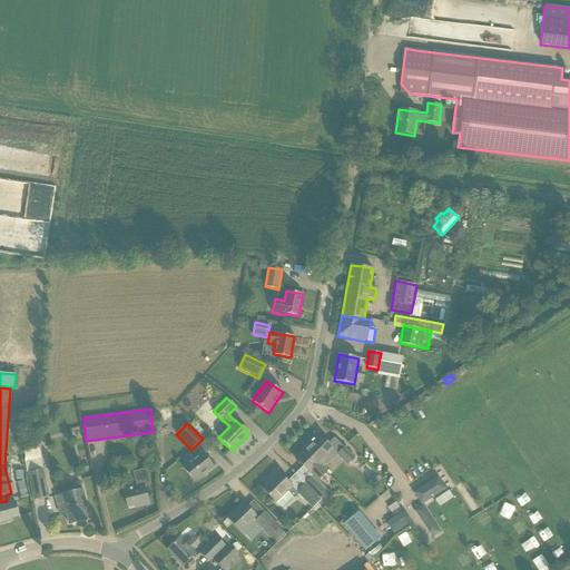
[(312,442),(304,449),(323,468),(328,463),(324,459),(326,457),(324,454),(331,449),(347,464),(354,458),(344,448),(337,454),(318,435),(314,440),(313,439),(311,441),(312,442)]
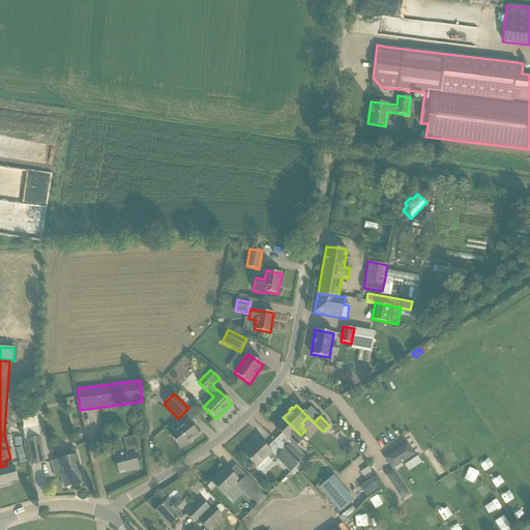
[(274,427),(282,434),(288,440),(285,444),(287,446),(283,450),(298,465),(300,468),(310,460),(305,457),(302,453),(300,455),(294,448),(303,439),(299,436),(300,435),(283,417),(274,427)]
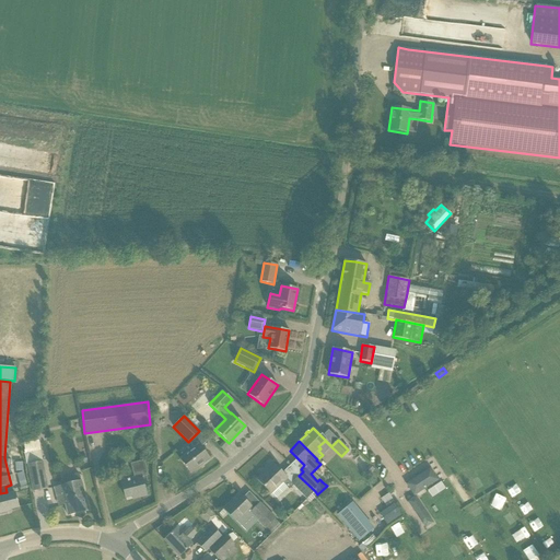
[(179,459),(184,465),(190,474),(210,459),(198,445),(179,459)]
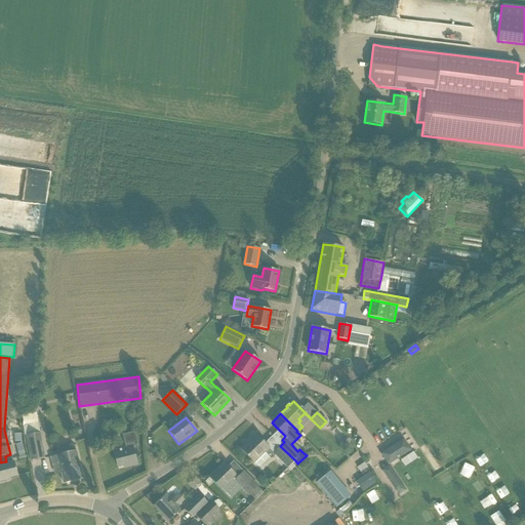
[(137,465),(133,447),(138,446),(135,432),(123,435),(126,448),(114,451),(118,467),(124,466),(125,468),(137,465)]
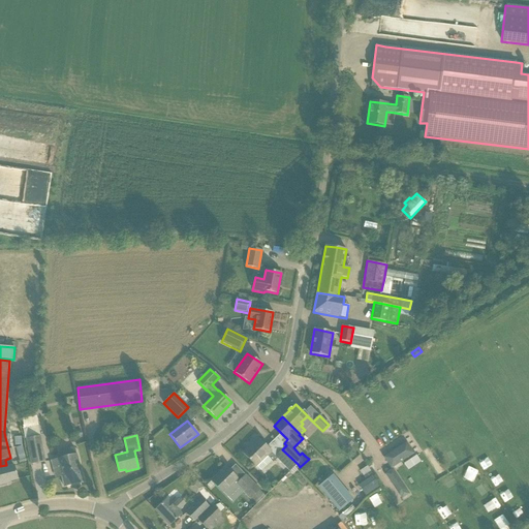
[(39,436),(26,439),(30,465),(44,462),(39,436)]
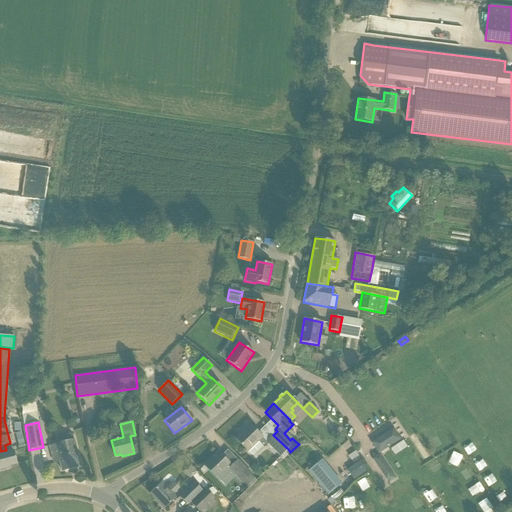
[(235,438),(242,446),(248,451),(253,456),(262,446),(264,448),(268,444),(280,457),(288,449),(273,435),(266,442),(250,424),(235,438)]
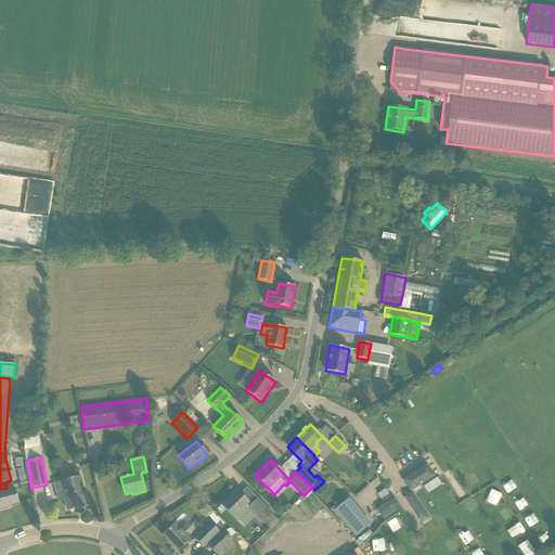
[(426,464),(402,480),(410,492),(412,491),(435,476),(426,464)]
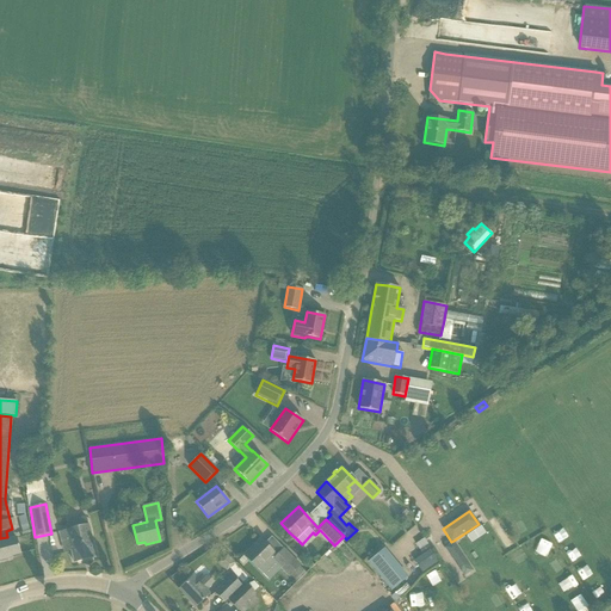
[(68,541),(74,563),(97,557),(88,524),(59,532),(61,542),(68,541)]
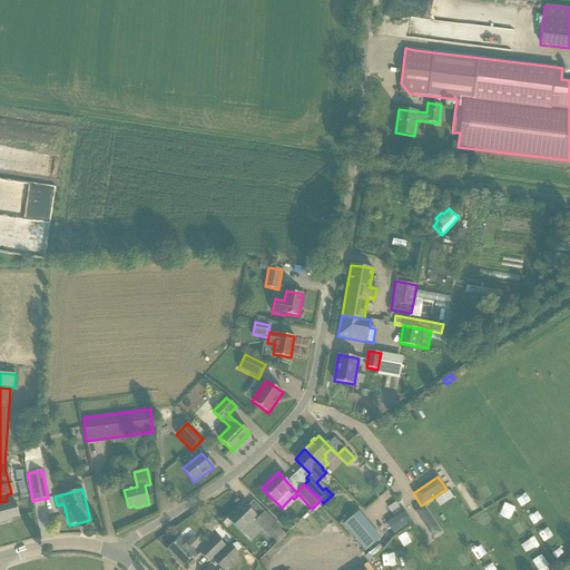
[(0,505),(0,522),(7,521),(7,520),(19,517),(15,502),(0,505)]
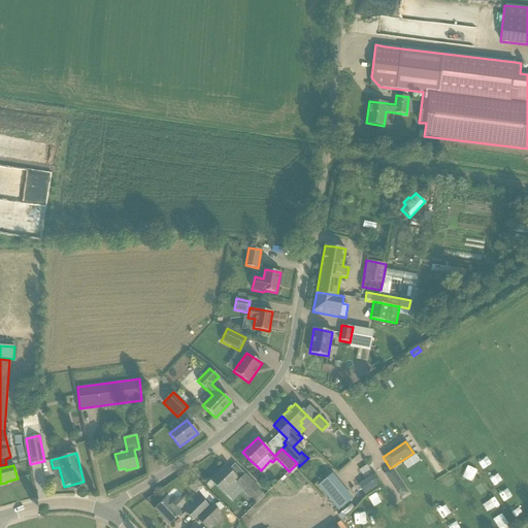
[(467,465),(462,477),(471,482),(476,469),(467,465)]
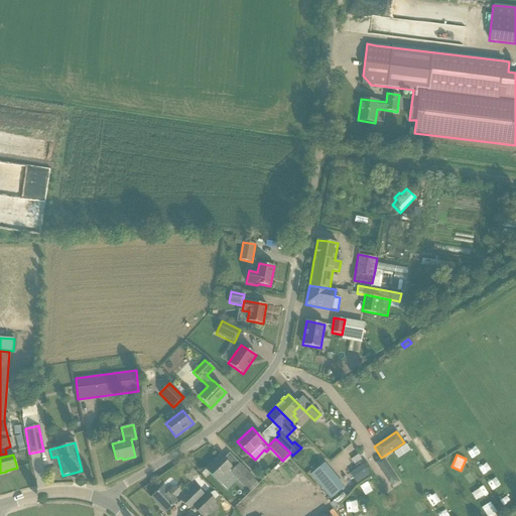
[(206,469),(213,477),(217,481),(217,480),(222,485),(232,475),(249,493),(258,484),(253,479),(253,478),(240,464),(234,470),(220,456),(206,469)]
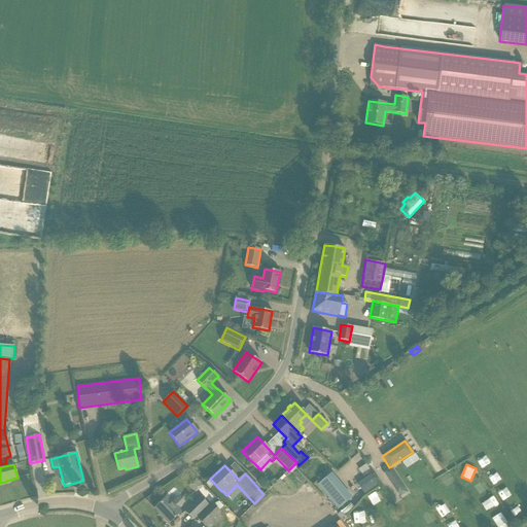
[(365,465),(358,469),(361,473),(369,469),(365,465)]
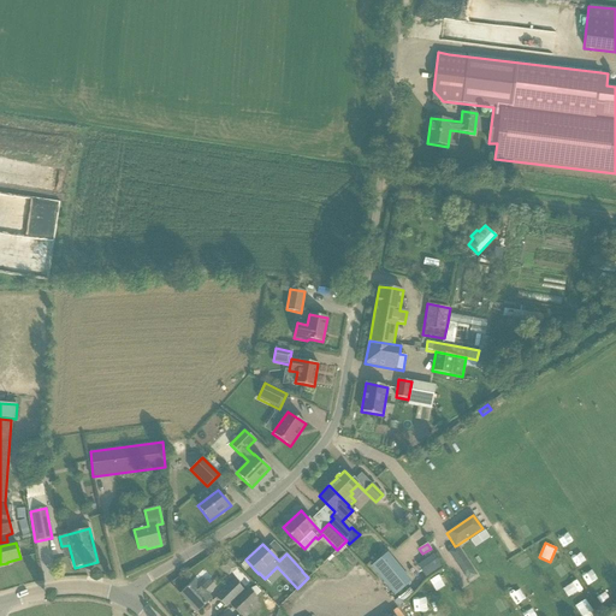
[(456,548),(449,552),(465,578),(473,573),(456,548)]
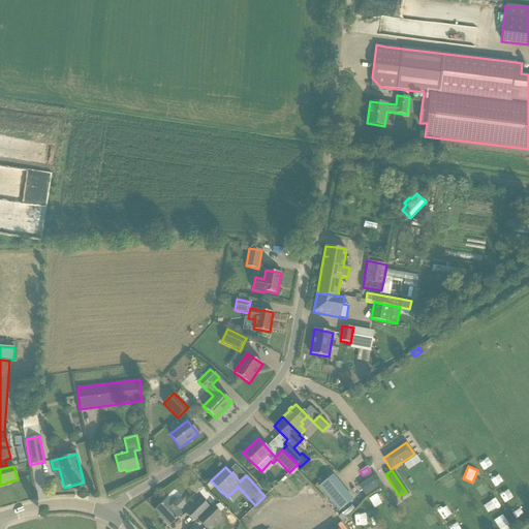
[(333,474),(318,487),(339,511),(353,500),(333,474)]
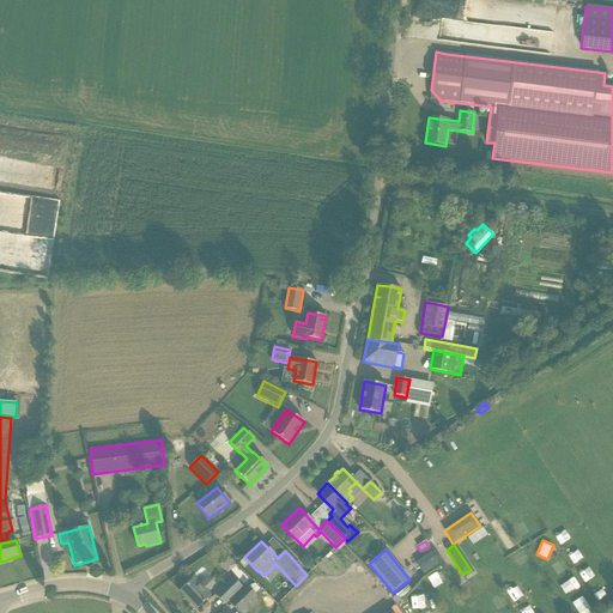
[(430,551),(414,562),(423,574),(438,563),(430,551)]
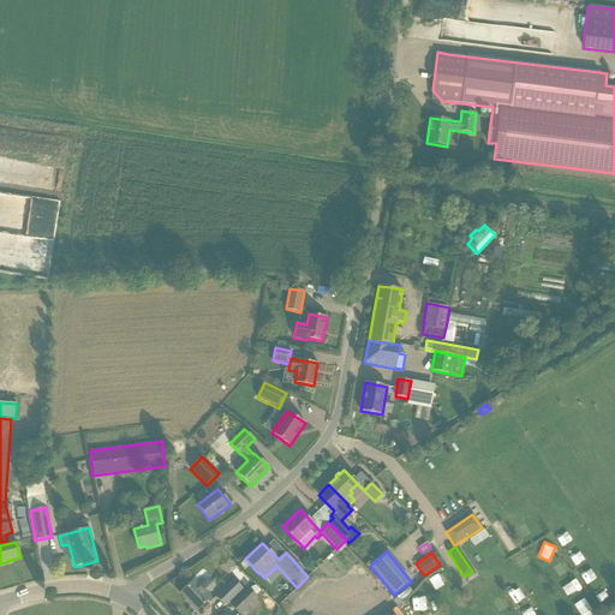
[(523,555),(513,560),(518,572),(527,567),(523,555)]
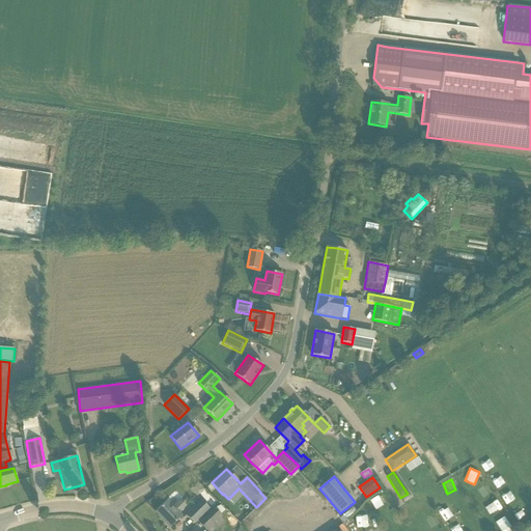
[(376,508),(385,503),(380,495),(371,499),(376,508)]
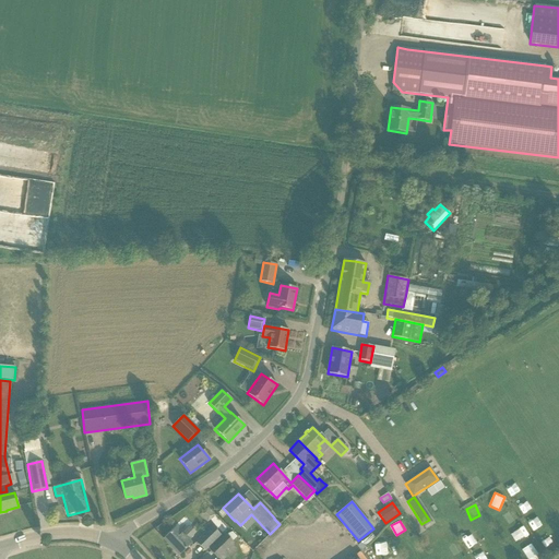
[(521,525),(512,532),(519,543),(527,536),(521,525)]
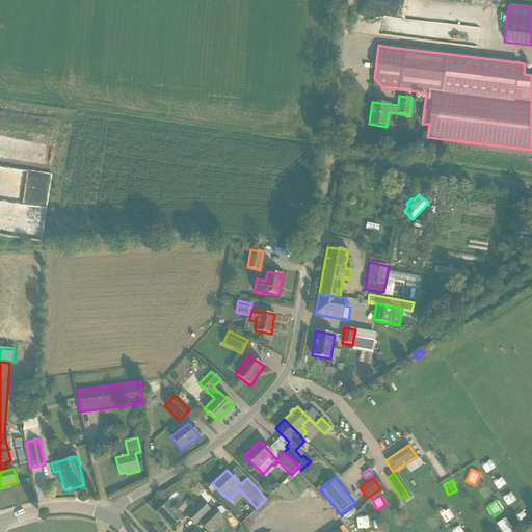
[(170,529),(178,522),(182,517),(179,514),(186,507),(181,501),(174,508),(167,502),(156,513),(170,529)]
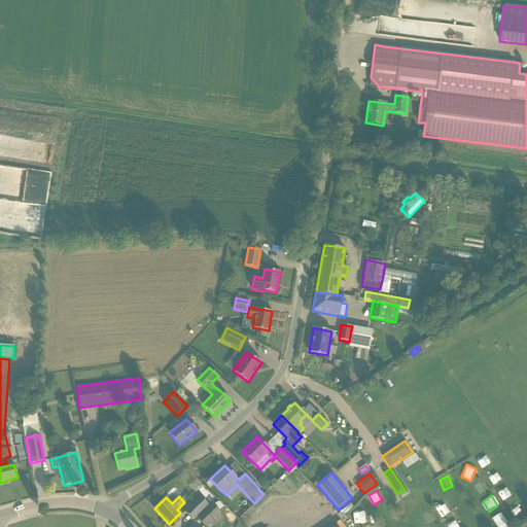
[(192,520),(208,505),(200,497),(185,512),(192,520)]
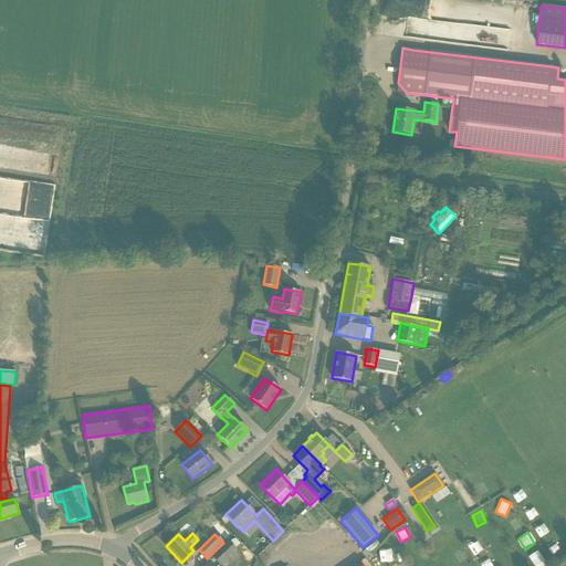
[(220,565),(237,551),(229,542),(212,557),(220,565)]
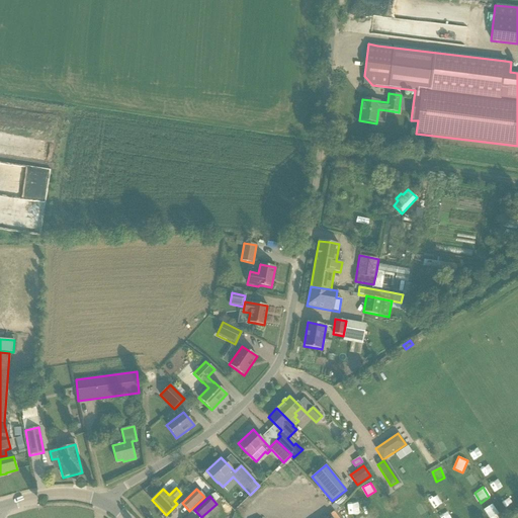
[(347,504),(348,515),(359,513),(358,503),(347,504)]
